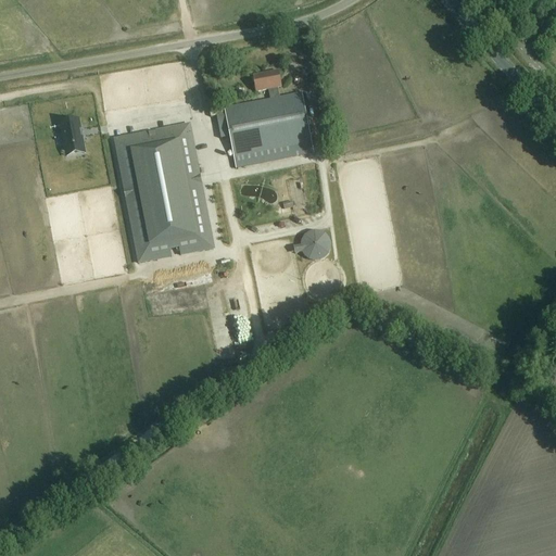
[(236,169),(313,154),(302,96),(280,100),(278,89),(281,89),(278,73),(253,77),(256,93),(268,91),(270,101),(225,110),(236,169)]
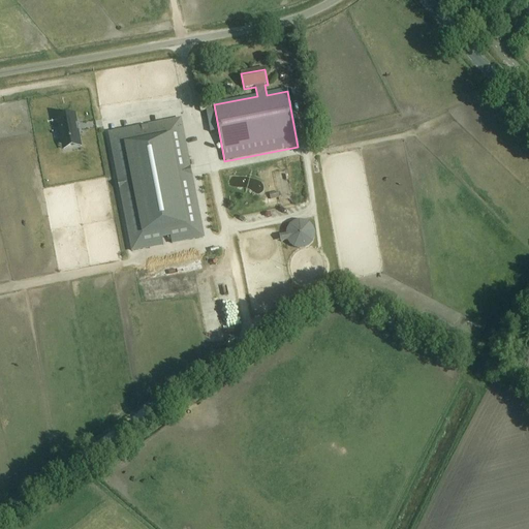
[(63,143),(79,139),(74,116),(58,119),(63,143)]
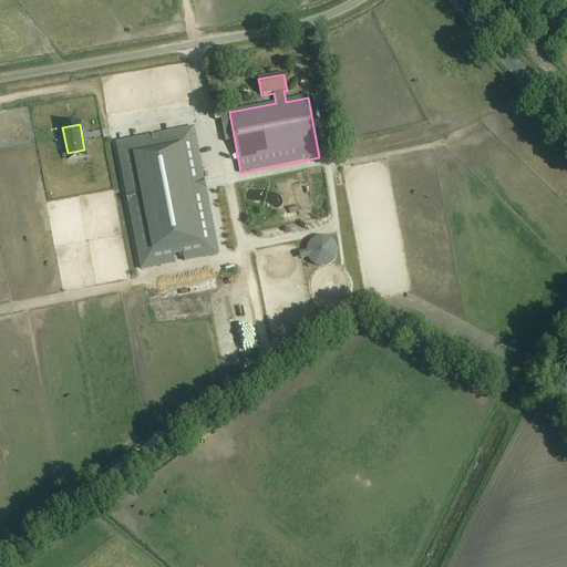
[(117,144),(142,270),(175,264),(174,256),(183,255),(184,261),(217,255),(193,130),(117,144)]
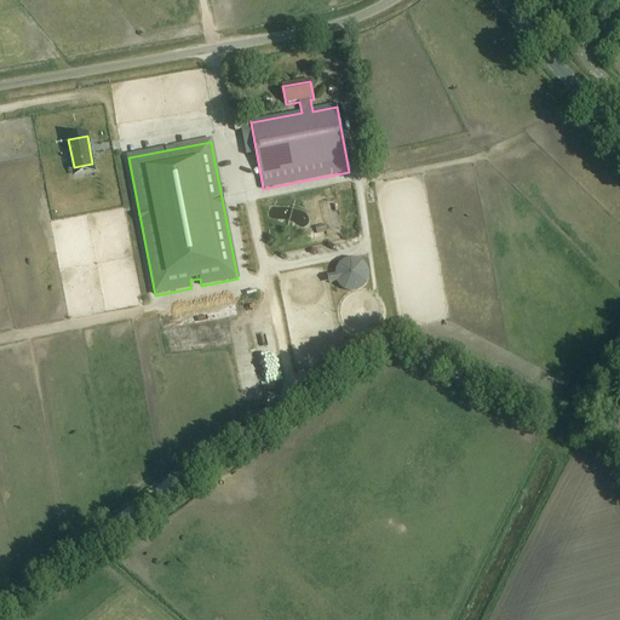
[(248,165),(256,164),(252,145),(244,147),(248,165)]
